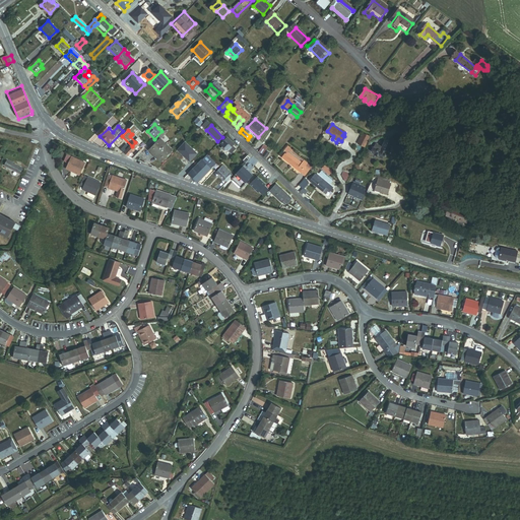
[(358,143),(365,147),(370,139),(365,136),(363,135),(358,143)]
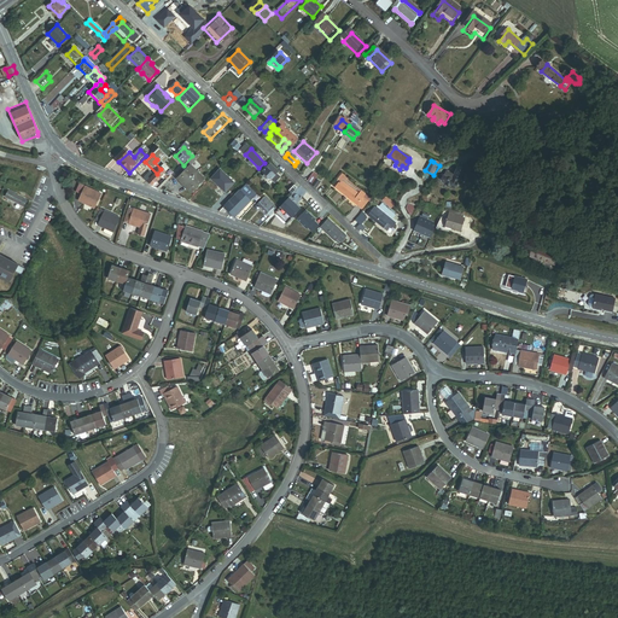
[(274,185),(280,178),(267,164),(261,170),(274,185)]
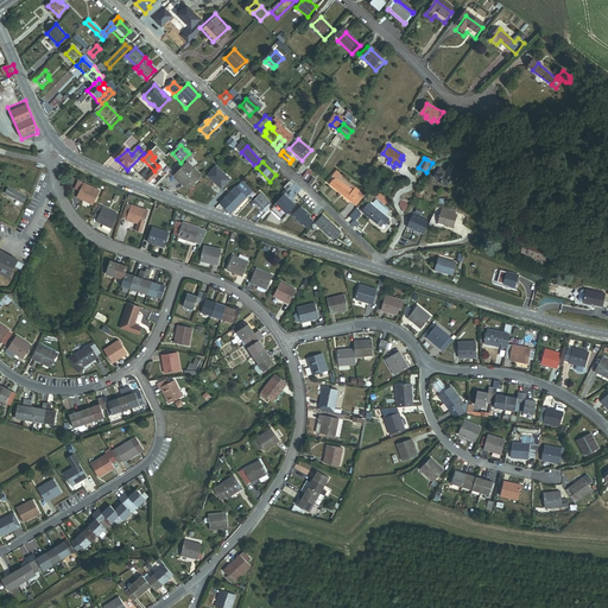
[(189,190),(203,177),(189,163),(175,177),(189,190)]
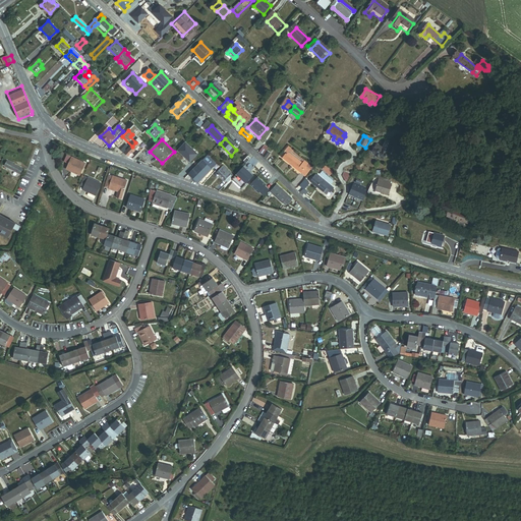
[(123,156),(129,158),(142,146),(138,141),(123,156)]
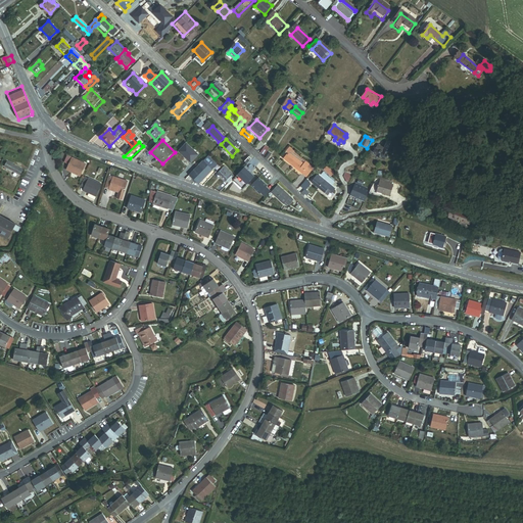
[(384,149),(378,146),(377,148),(376,148),(373,152),(378,155),(377,156),(386,160),(388,156),(390,156),(392,152),(391,151),(394,145),(388,142),(384,149)]
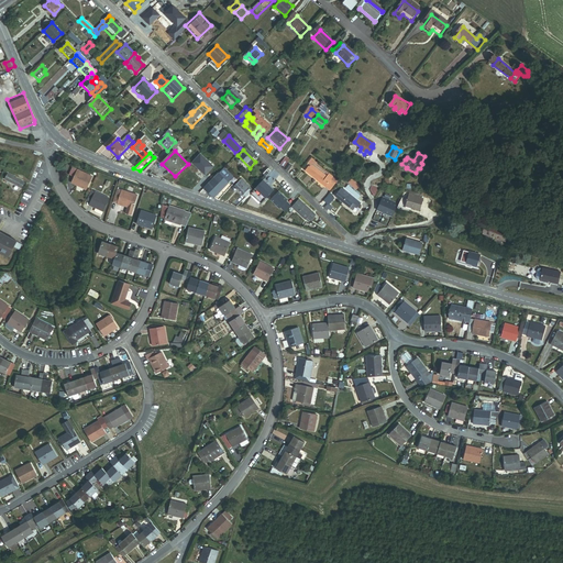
[(329,190),(335,183),(311,161),(305,168),(329,190)]
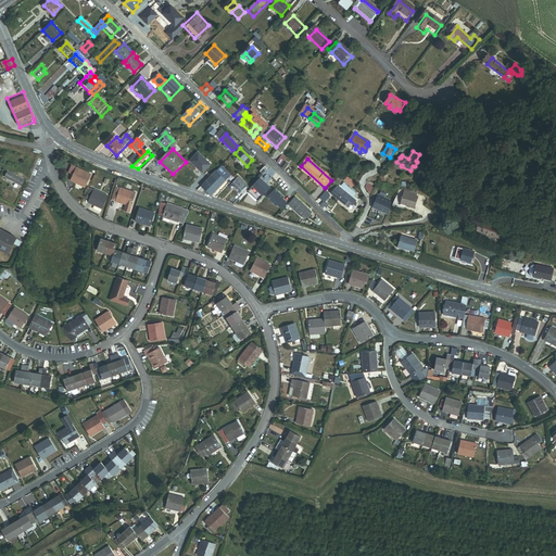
[(216,171),(227,180),(232,175),(223,165),(216,171)]
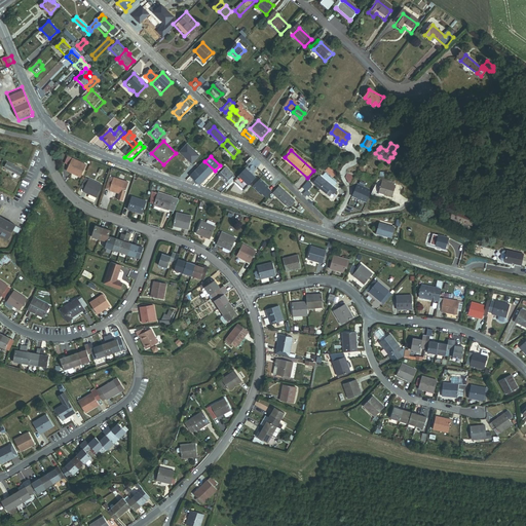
[(67,171),(81,177),(86,165),(73,158),(67,171)]
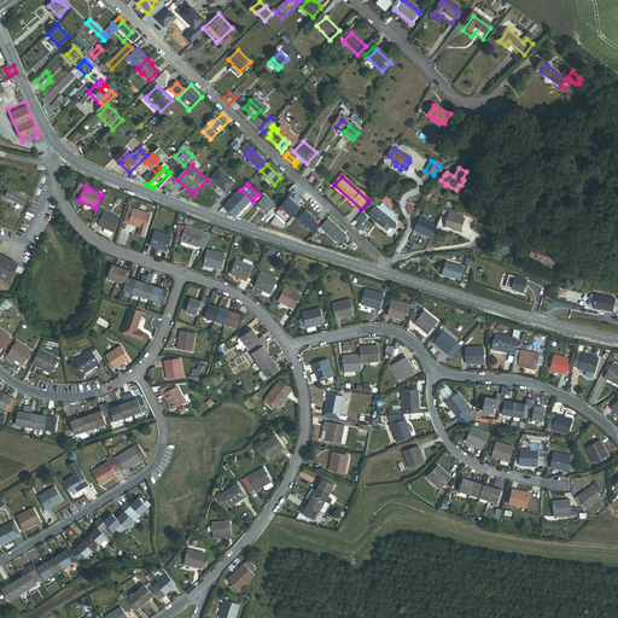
[(225,207),(235,217),(252,200),(240,190),(225,207)]
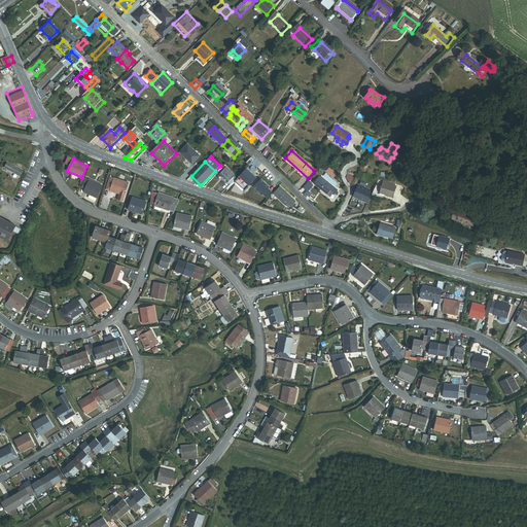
[(20,176),(22,172),(8,163),(5,167),(20,176)]
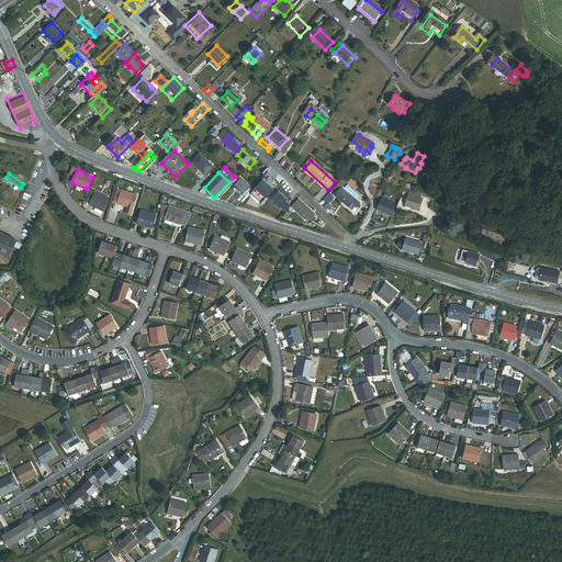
[(355,190),(359,186),(352,178),(348,181),(355,190)]
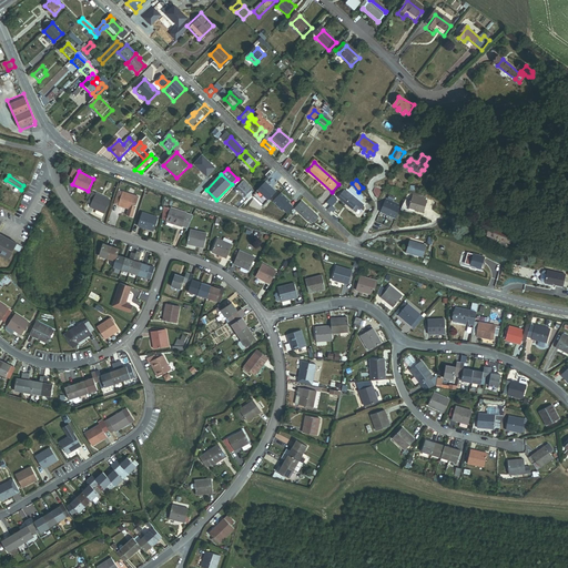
[(251,200),(256,194),(244,182),(239,188),(251,200)]
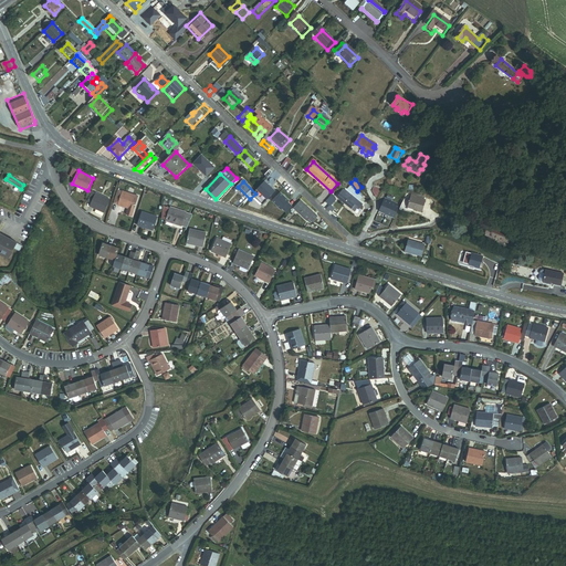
[(290,199),(293,195),(283,184),(279,188),(290,199)]
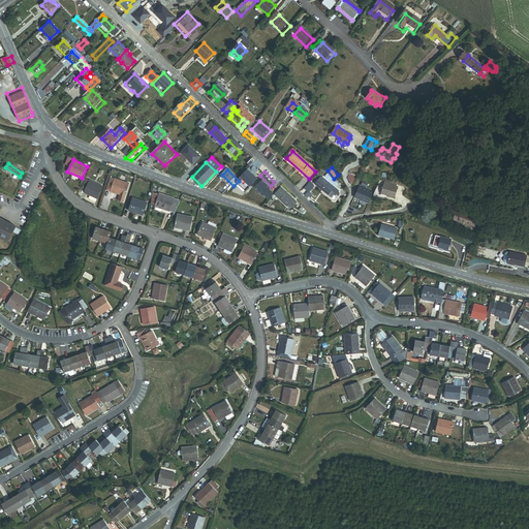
[(331,183),(333,179),(327,174),(323,178),(331,183)]
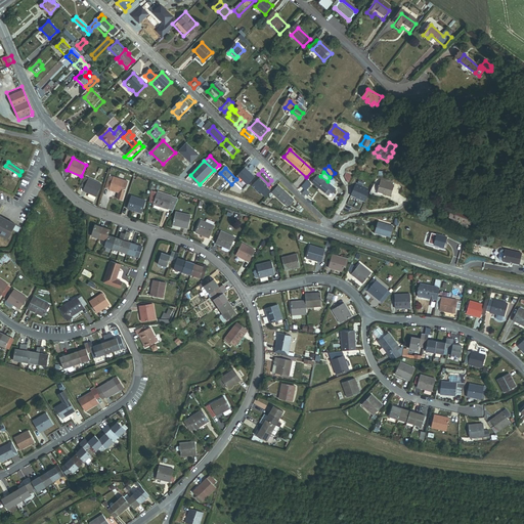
[(122,201),(128,182),(110,176),(107,181),(112,182),(108,189),(119,192),(117,199),(122,201)]
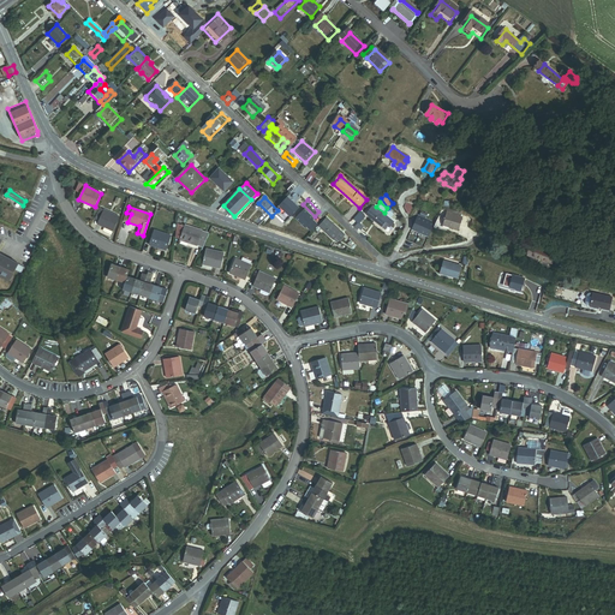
[(113,231),(120,218),(105,210),(97,224),(105,227),(113,231)]
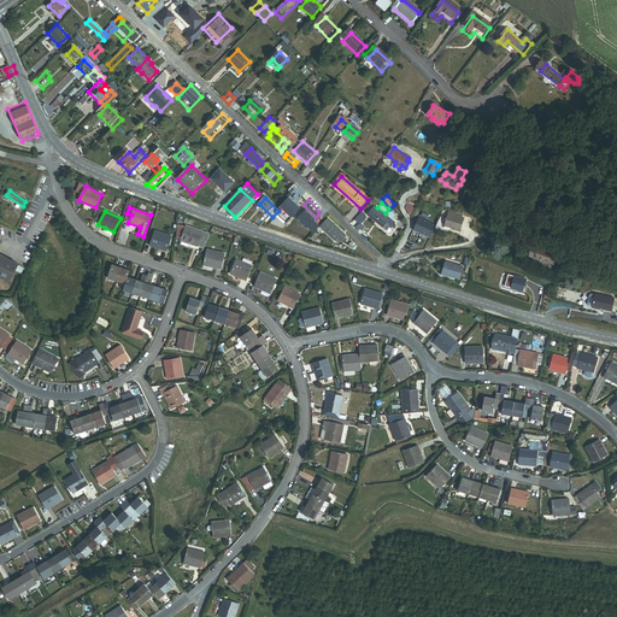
[(444,219),(462,231),(466,224),(447,212),(444,219)]
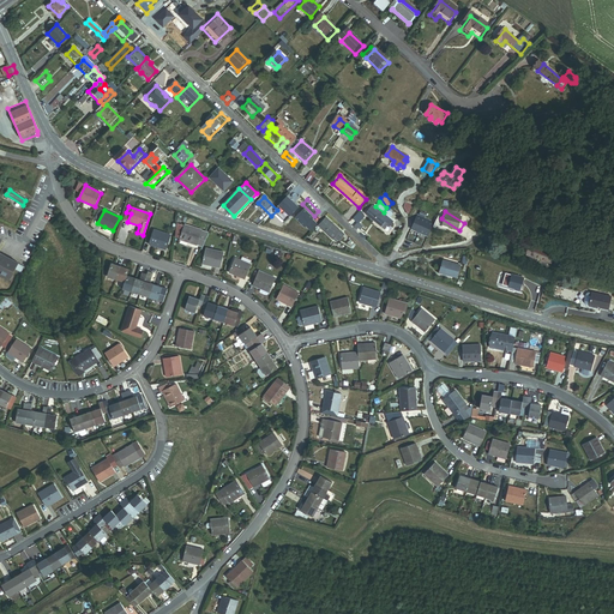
[(320,227),(341,248),(348,241),(327,220),(320,227)]
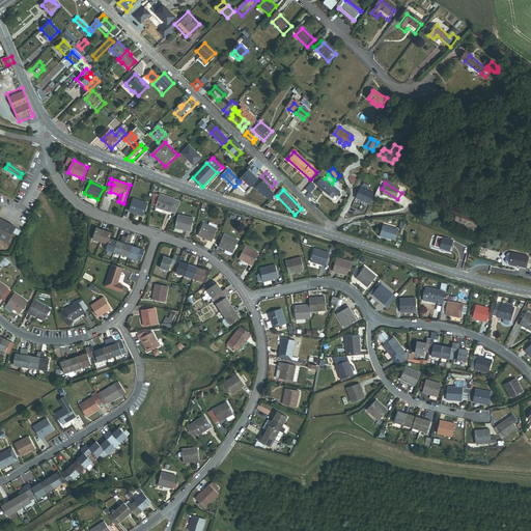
[(156,207),(170,212),(174,199),(160,194),(156,207)]
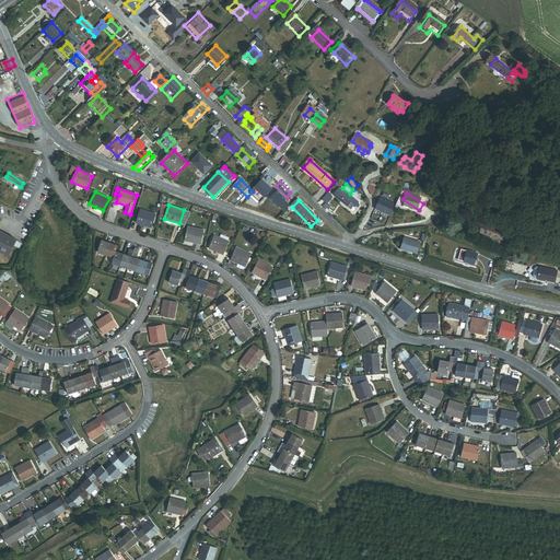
[(136,223),(151,228),(155,214),(140,209),(136,223)]
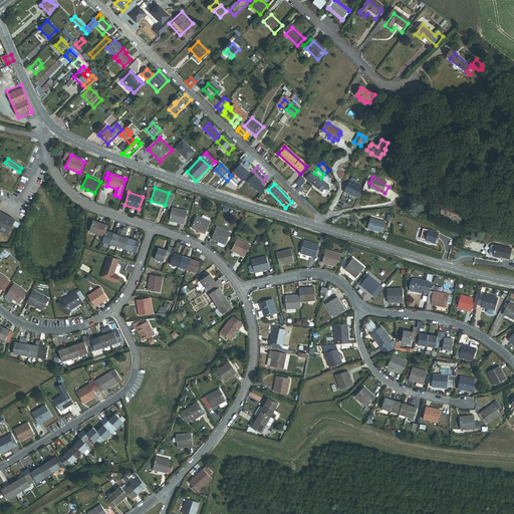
[(169,206),(174,195),(169,193),(165,205),(169,206)]
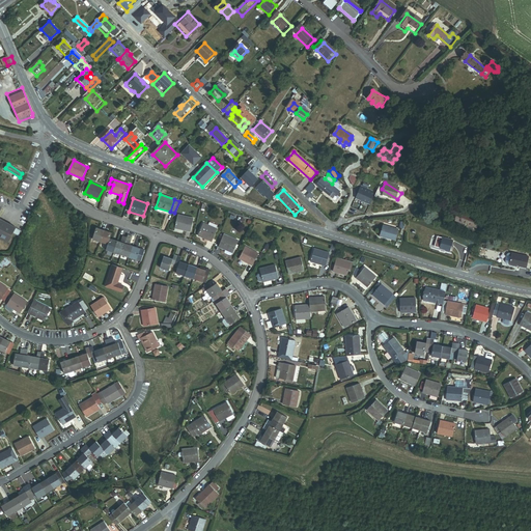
[(476,217),(475,216),(474,218),(469,216),(469,214),(457,208),(453,218),(476,228),(479,220),(476,219),(476,217)]
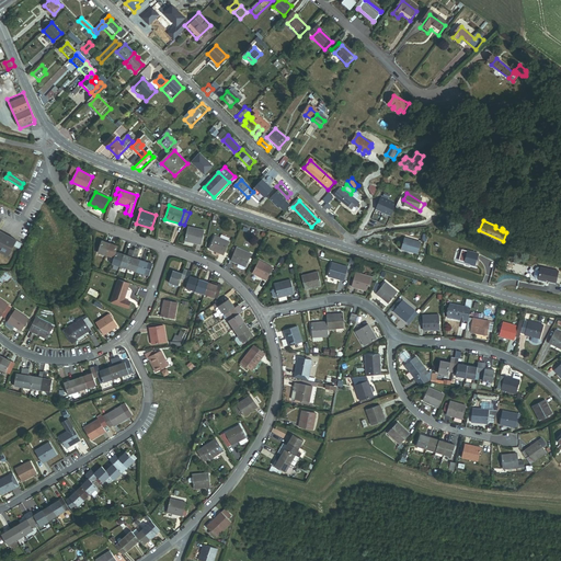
[(194,242),(202,244),(205,230),(189,227),(185,240),(194,242)]
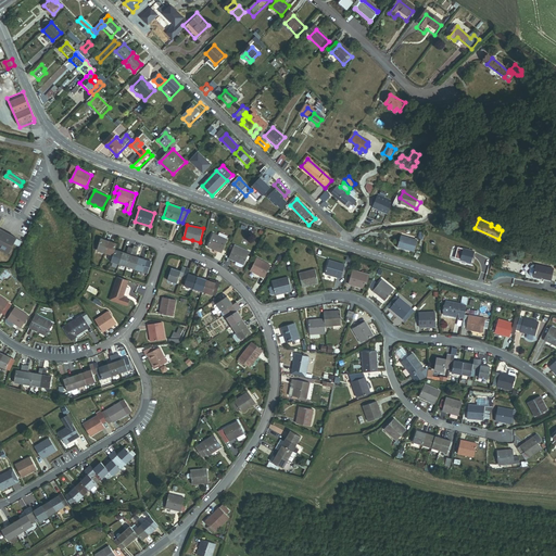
[(0,228),(0,249),(8,254),(14,243),(19,245),(22,241),(0,228)]
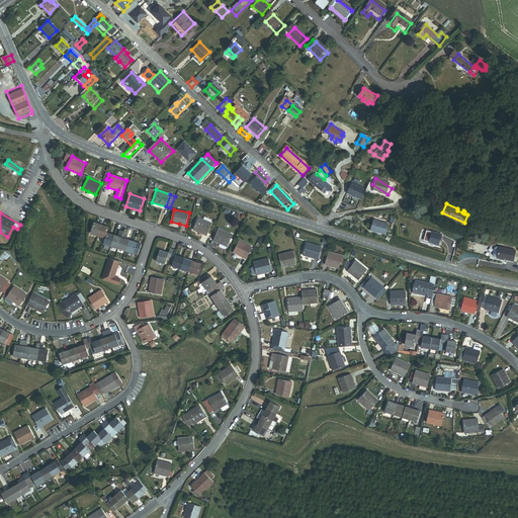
[(463,225),(464,223),(442,212),(441,214),(463,225)]
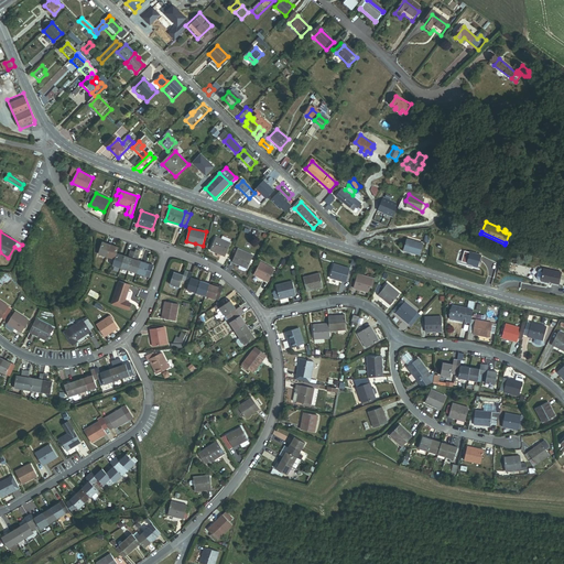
[(403,248),(419,253),(423,241),(408,236),(403,248)]
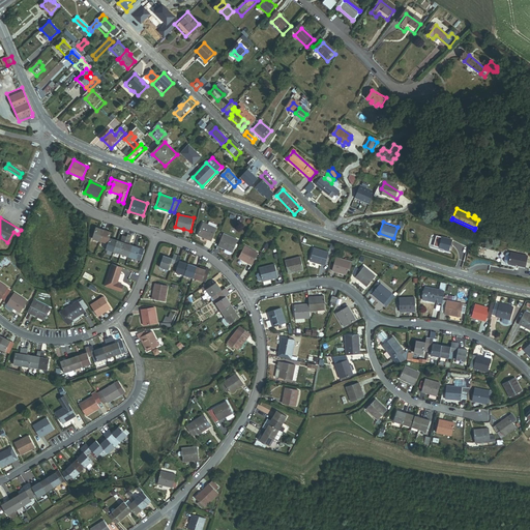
[(198,235),(211,240),(216,228),(215,228),(208,225),(203,223),(198,235)]
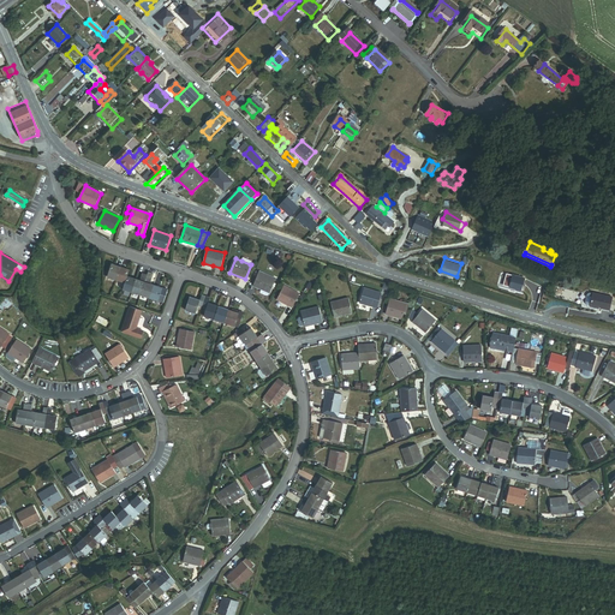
[(108,276),(117,280),(121,267),(112,263),(108,276)]
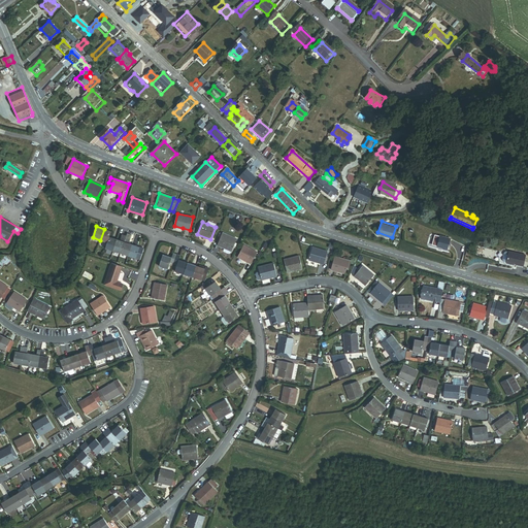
[(107,242),(109,237),(111,232),(104,229),(100,240),(107,242)]
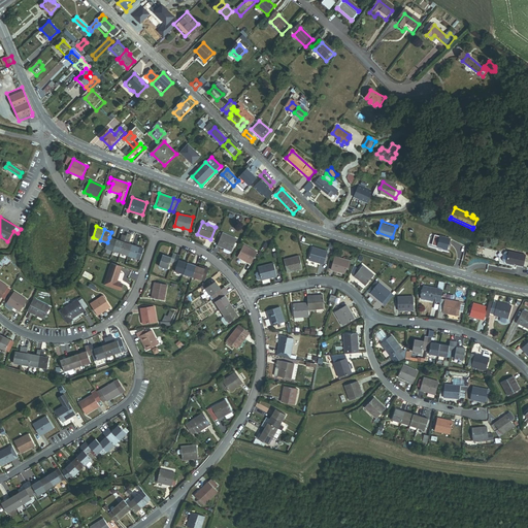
[(217,244),(231,252),(236,239),(223,233),(217,244)]
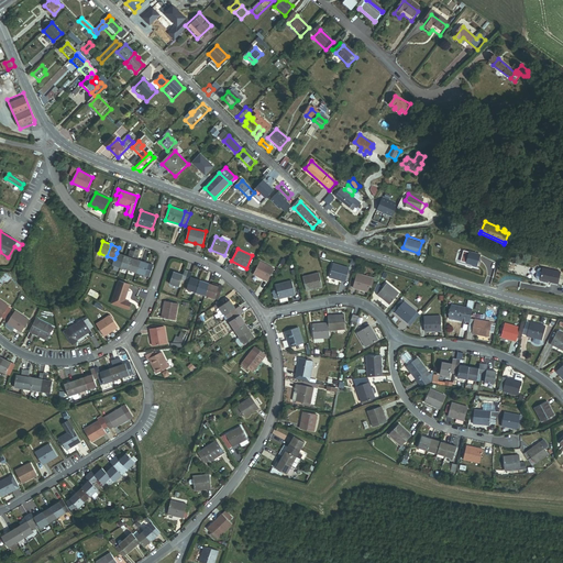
[(481,255),(468,252),(466,263),(473,265),(473,266),(477,267),(481,255)]
